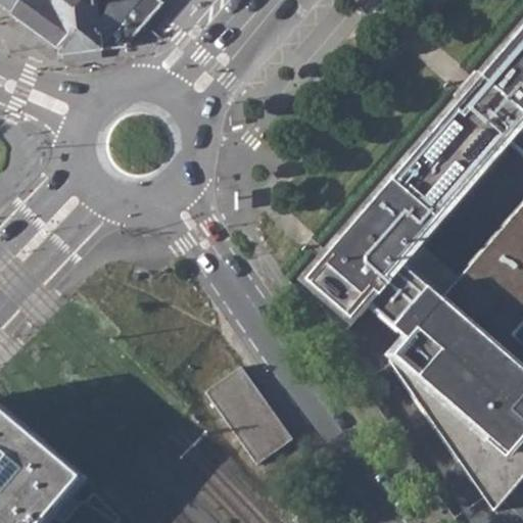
[(0,0),(15,11),(24,0),(0,0)]
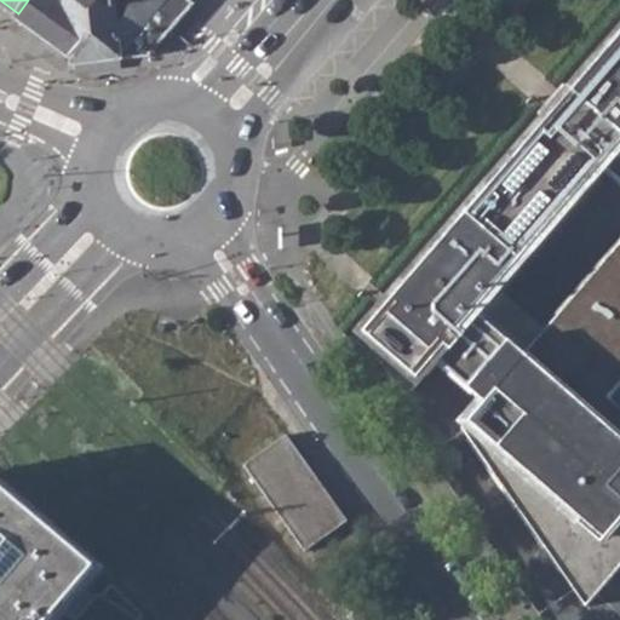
[(15,19),(68,58),(69,64),(144,57),(189,6),(182,0),(28,0),(18,13),(15,19)]
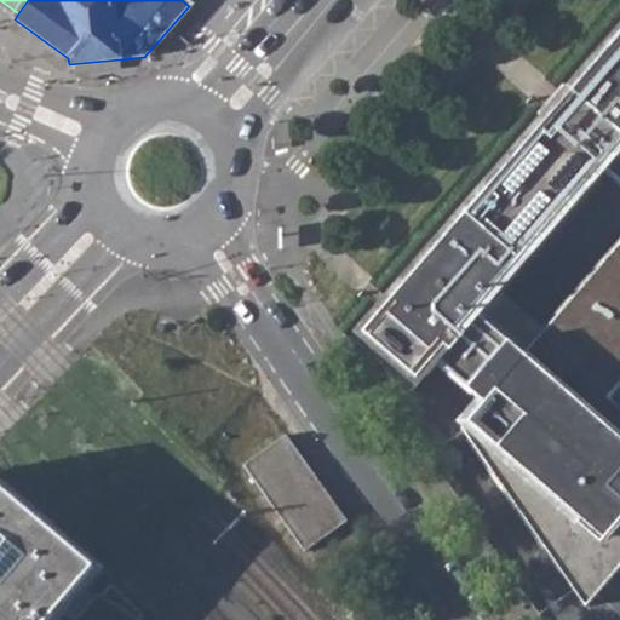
[(619,34),(360,337),(402,397),(435,361),(482,402),(459,429),(584,607),(619,563),(619,34)]
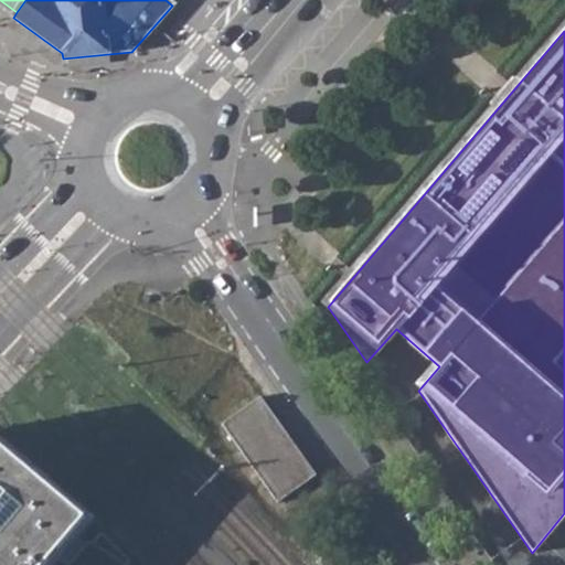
[(262,397),(223,424),(279,504),(319,477),(262,397)]
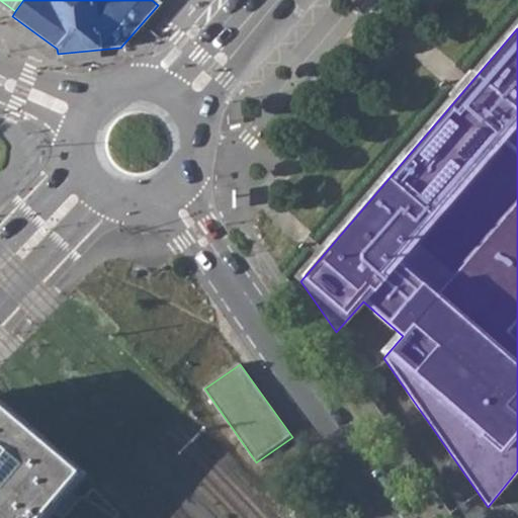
[(47,442),(0,402),(0,517),(50,517),(54,514),(57,517),(105,517),(85,505),(81,508),(69,497),(84,481),(47,442)]
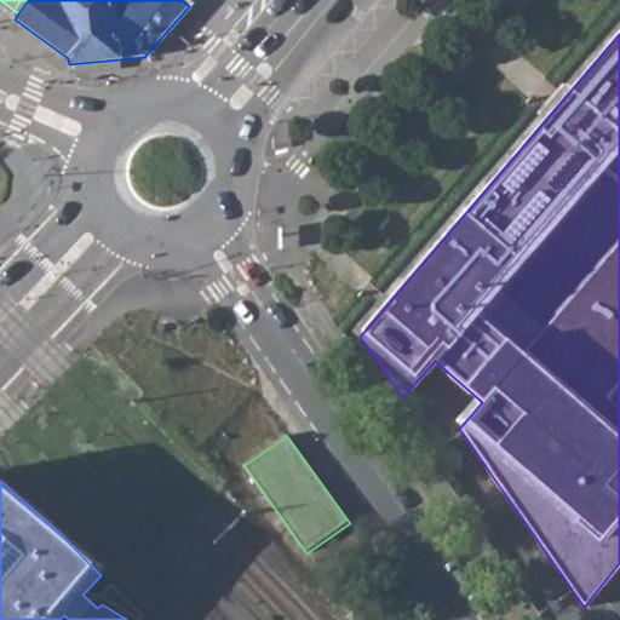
All buildings are outlined.
